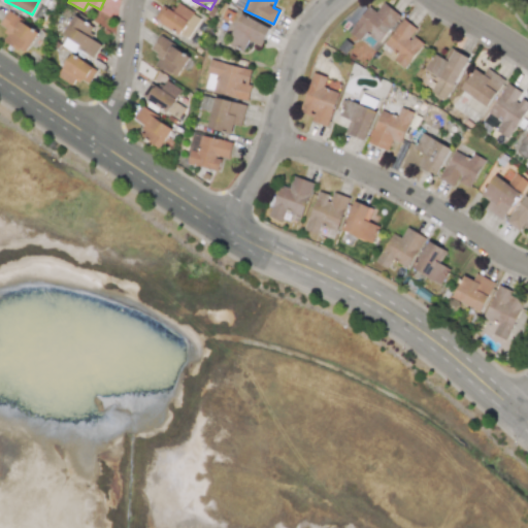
[(343,20),(351,27),(366,9),(360,2),(343,20)]
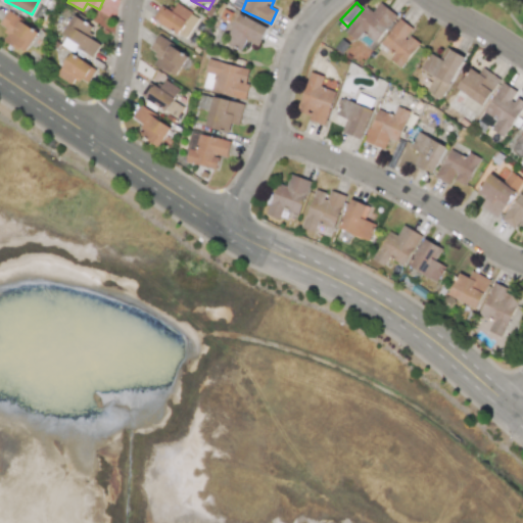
[(372,11),(366,6),(345,33),(357,41),(363,33),(375,43),(396,15),(380,2),(372,11)]
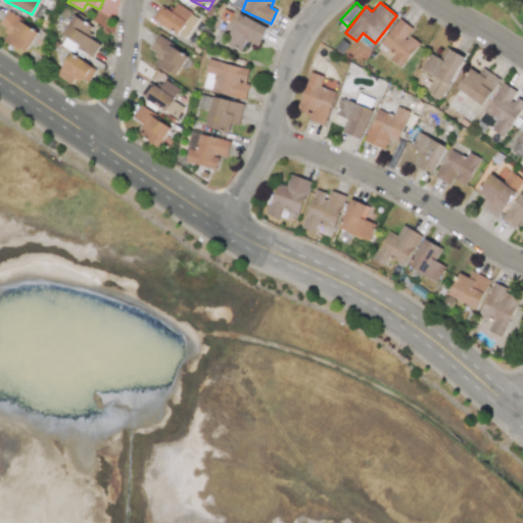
[(160,5),(152,19),(186,39),(199,16),(176,4),(172,11),(160,5)]
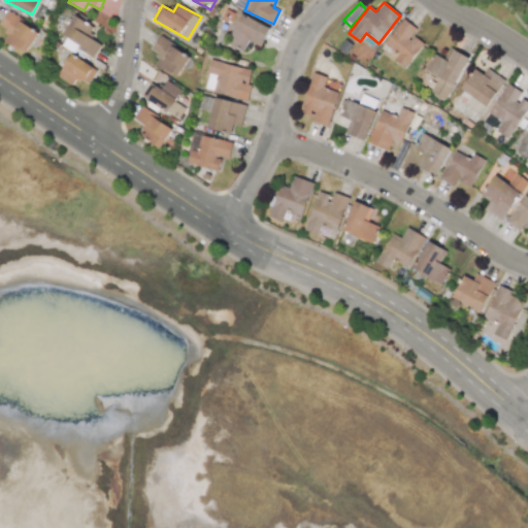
[(0,25),(7,29),(2,40),(26,54),(38,30),(6,12),(0,25)]
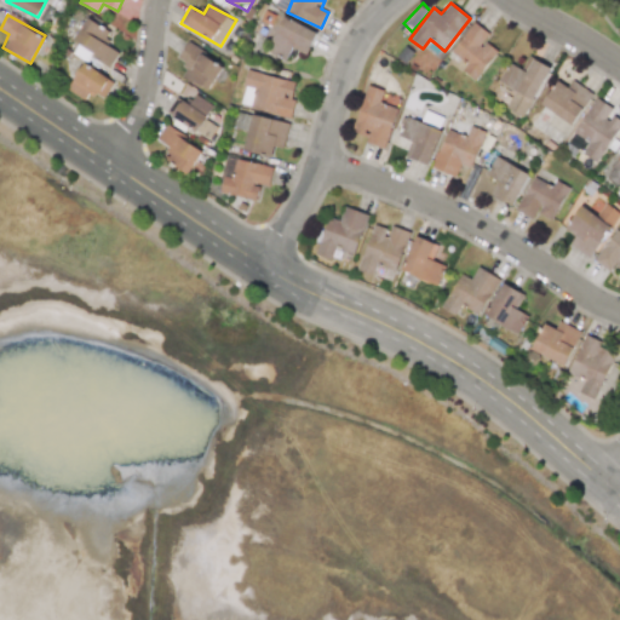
[(306,55),(316,32),(283,16),(267,51),(285,61),(291,47),(306,55)]
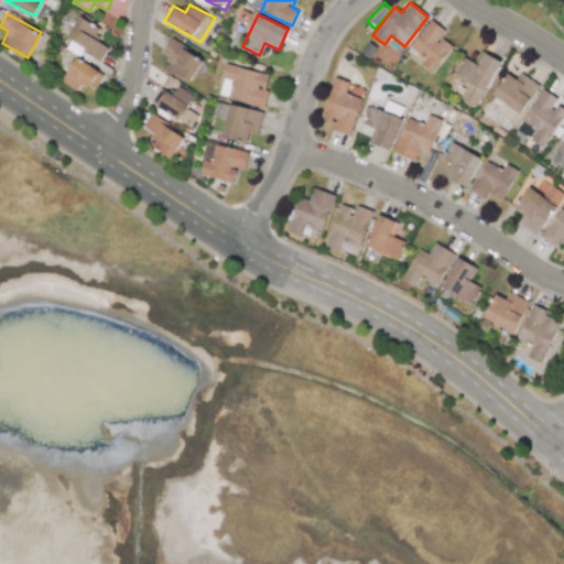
[(100,29),(79,17),(65,40),(100,60),(108,47),(95,40),(100,29)]
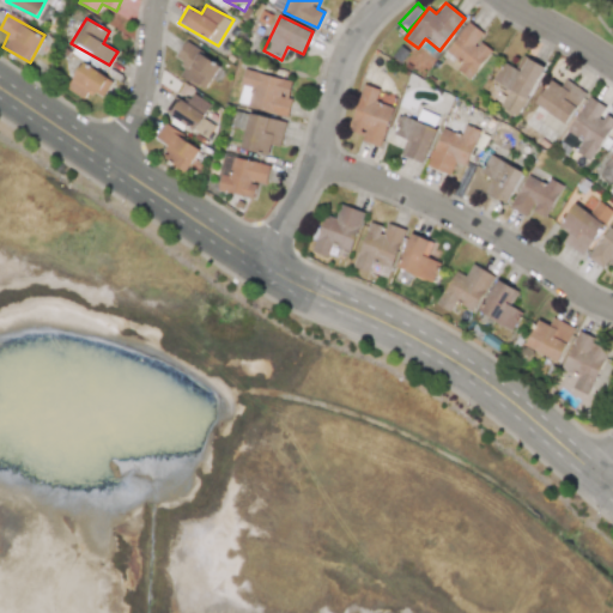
[(461,64),(456,70),(469,79),(491,50),(478,40),(484,34),(468,22),(445,52),(461,64)]
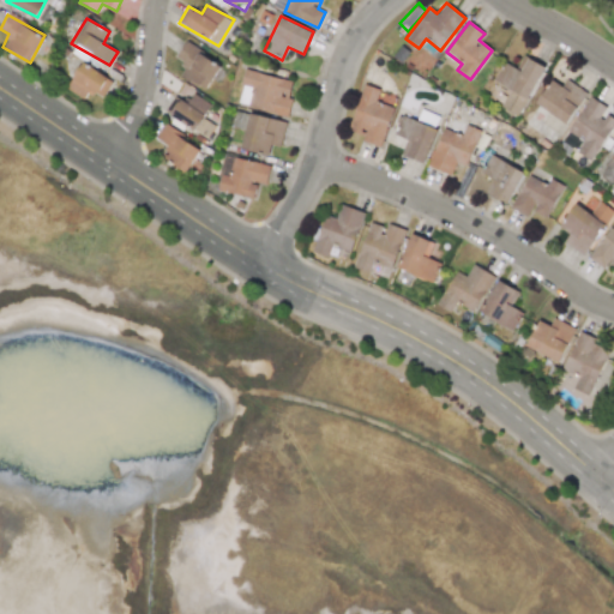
[(206,90),(221,64),(184,43),(175,59),(187,65),(181,76),(206,90)]
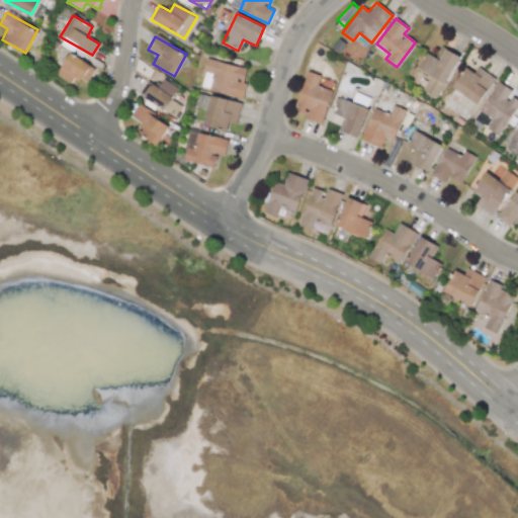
[(459,57),(441,48),(436,57),(426,52),(417,69),(430,76),(422,90),(437,98),(459,57)]
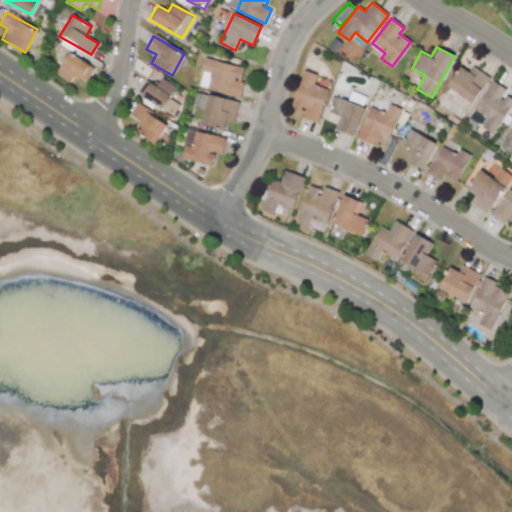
[(57,76),(71,81),(74,75),(87,80),(94,64),(66,53),(57,76)]
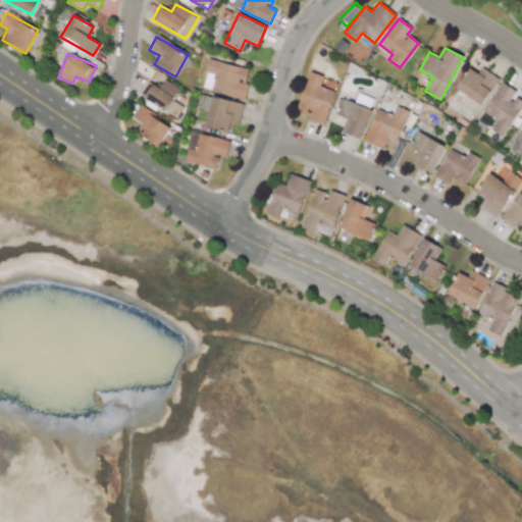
[(248,68),(208,59),(202,89),(245,98),(248,85),(245,84),(248,68)]
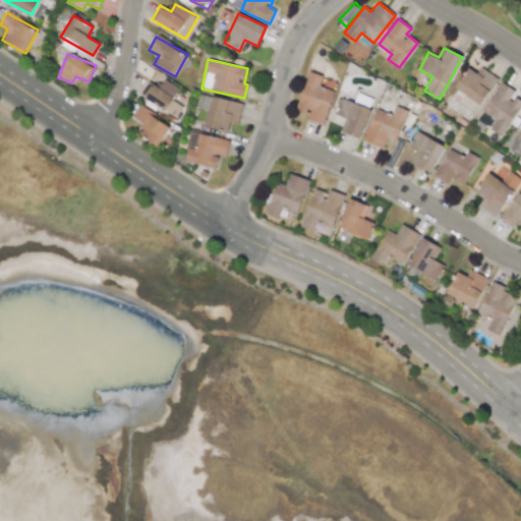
[(477,72),(467,67),(455,90),(482,105),(497,77),(479,67),(477,72)]
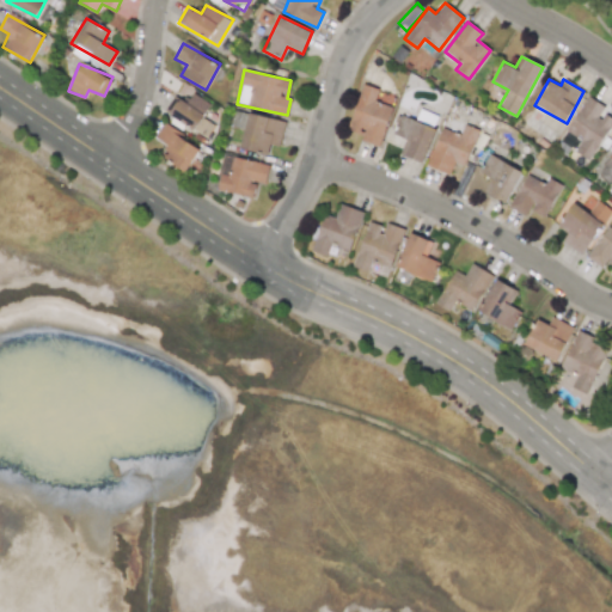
[(391,105),(374,102),(378,89),(361,84),(348,134),(381,144),(391,105)]
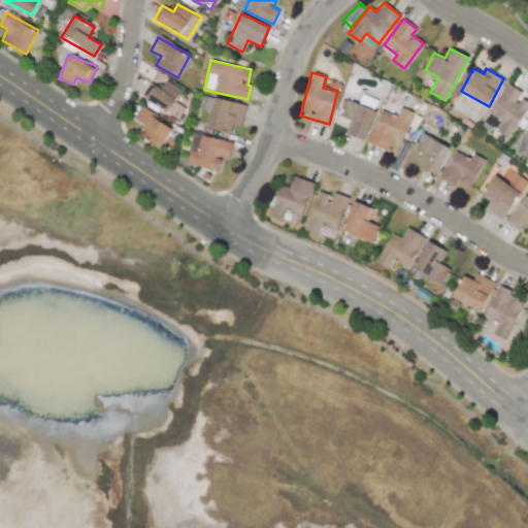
[(160,89),(155,85),(142,102),(158,112),(161,107),(177,119),(185,108),(174,101),(182,91),(166,80),(160,89)]
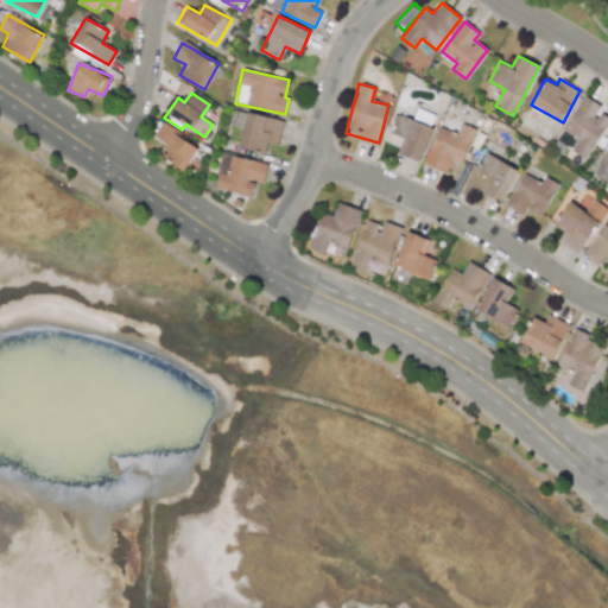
[(563,131),(577,140),(570,151),(586,159),(607,122),(607,116),(597,112),(601,106),(584,95),(563,131)]
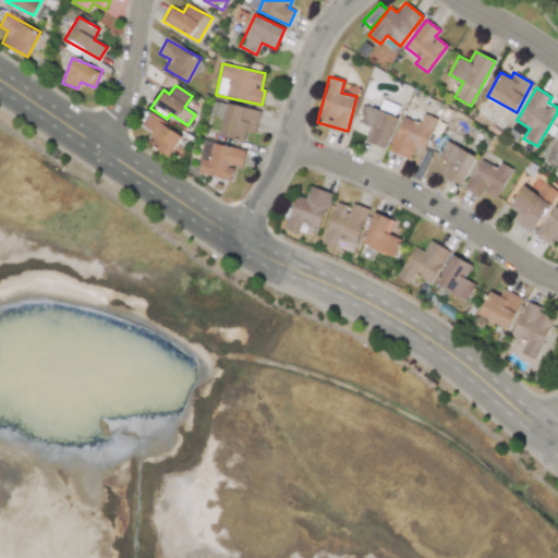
[(395,116),(399,106),(383,99),(378,109),(395,116)]
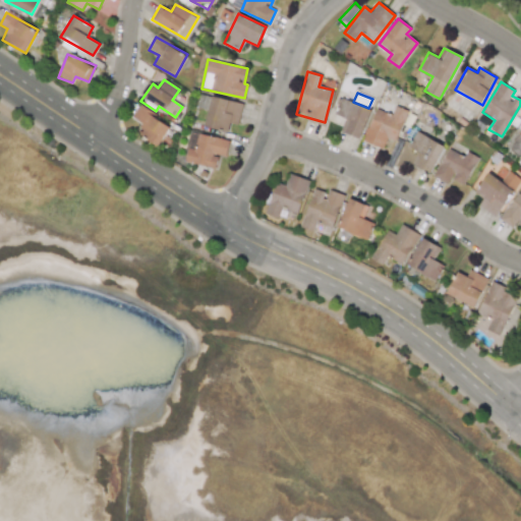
[(238,125),(242,103),(211,97),(206,127),(228,131),(230,123),(238,125)]
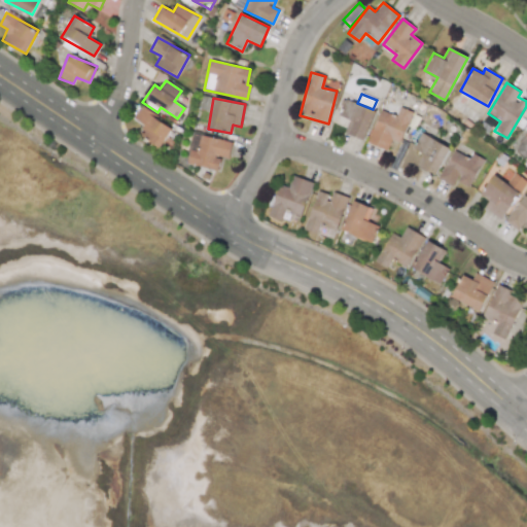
[(363,140),(375,111),(346,99),(339,116),(349,120),(344,133),(363,140)]
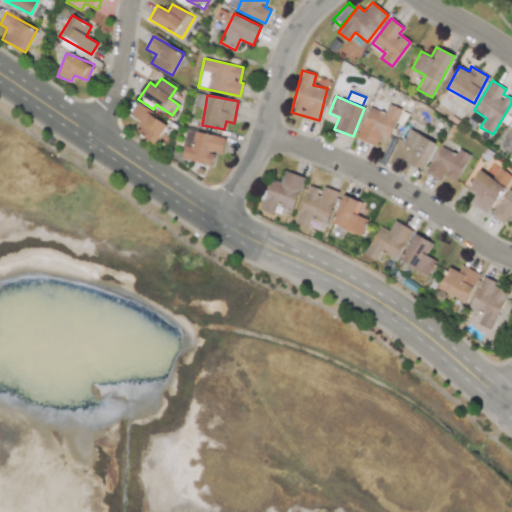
[(388,139),(401,109),(388,104),(385,113),(369,107),(356,138),(375,146),(380,135),(388,139)]
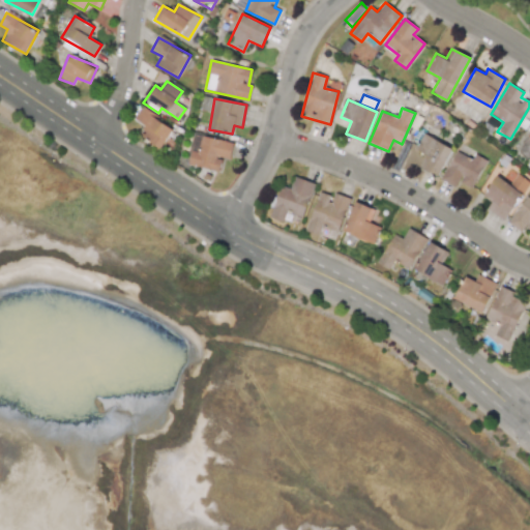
[(163,148),(174,125),(140,109),(135,120),(144,124),(138,137),(163,148)]
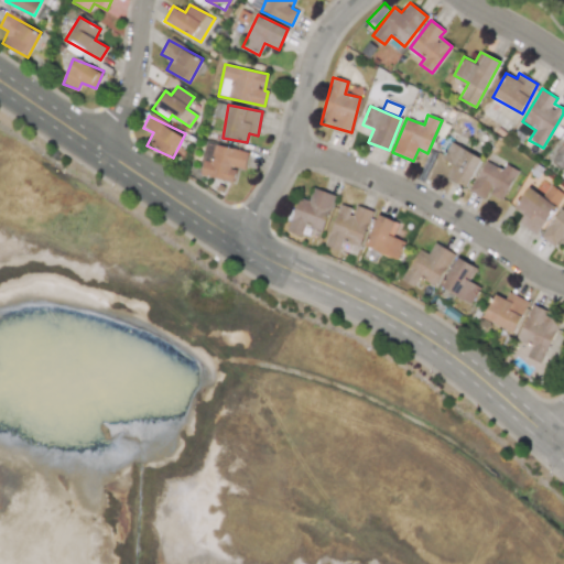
[(443,161),(452,164),(445,179),(467,187),(480,155),(451,143),(443,161)]
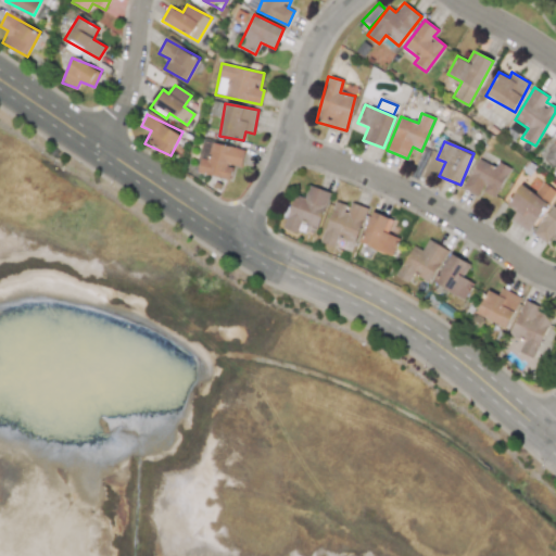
[(244,151),(212,142),(206,161),(200,159),(197,172),(229,180),(232,165),(240,167),(244,151)]
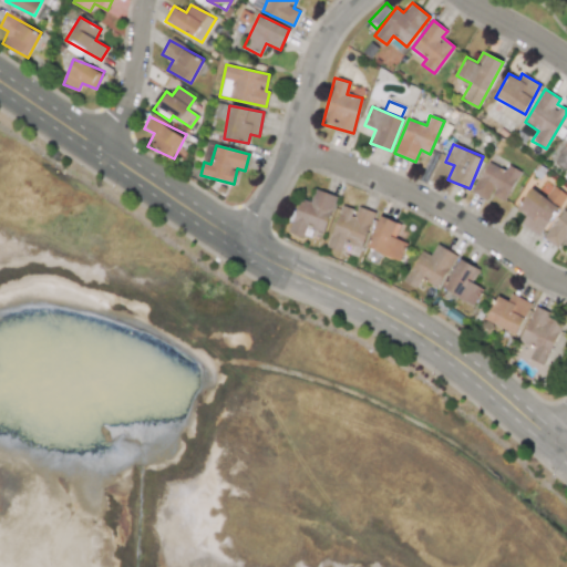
[(521,172),(507,165),(505,171),(487,162),(472,193),(486,200),(490,194),(504,202),(521,172)]
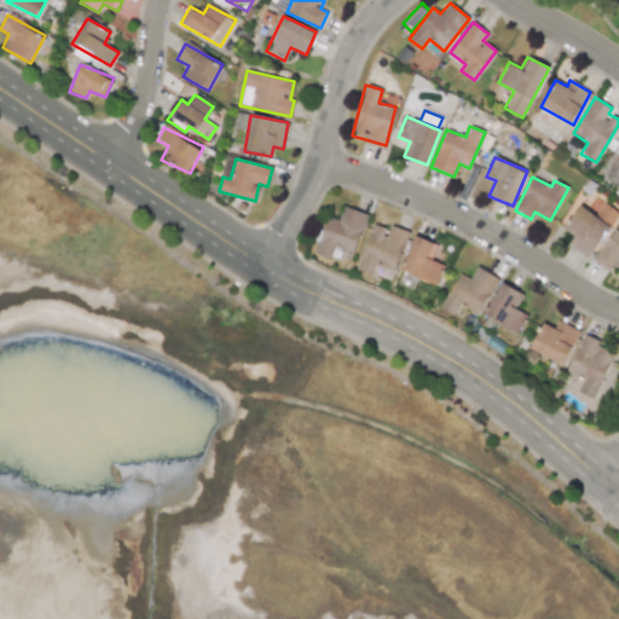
[(579,206),(563,229),(573,236),(568,244),(589,258),(618,213),(605,203),(595,217),(579,206)]
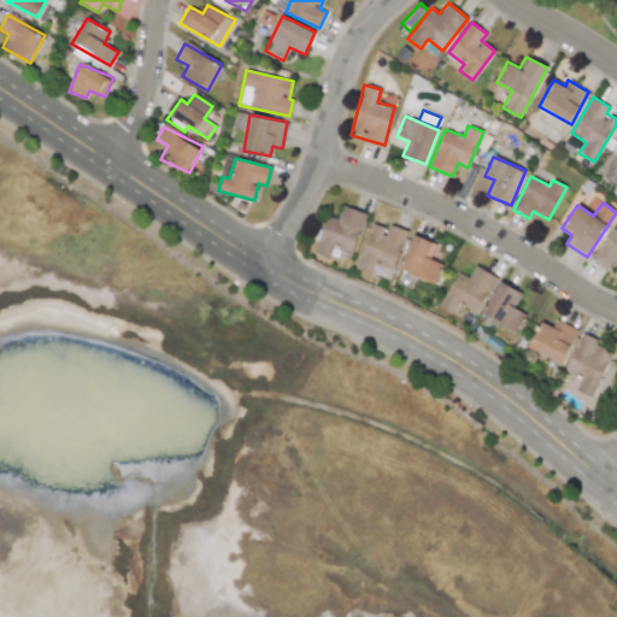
[(352,253),(366,215),(344,205),(338,219),(328,216),(313,252),(329,258),(334,247),(352,253)]
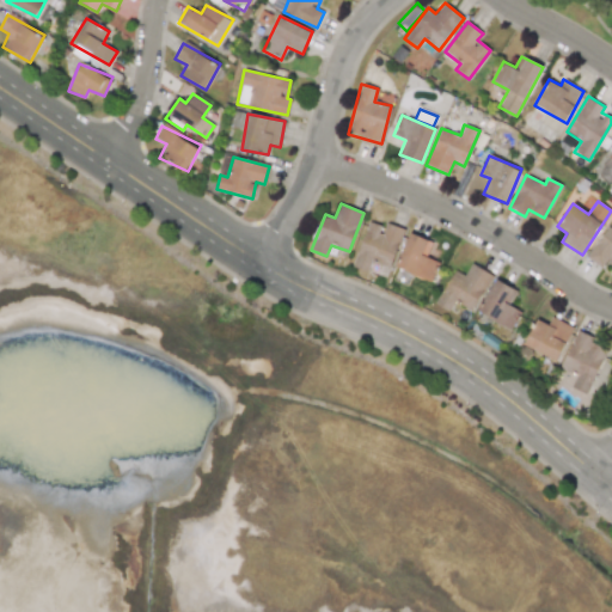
[(392,268),(403,228),(384,224),(384,226),(367,221),(354,268),(368,271),(372,262),(392,268)]
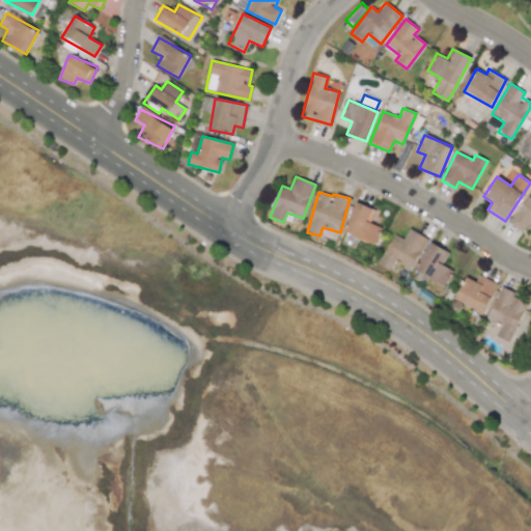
[(530,230),(530,198),(527,196),(509,223),(522,232),(526,227),(530,230)]
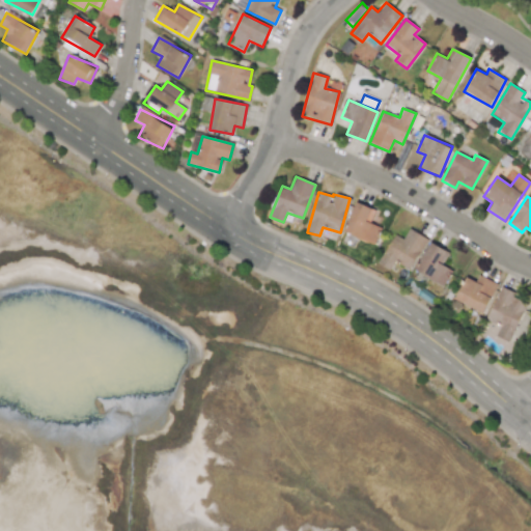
[(381,227),(370,223),(375,210),(355,202),(344,233),(375,244),(381,227)]
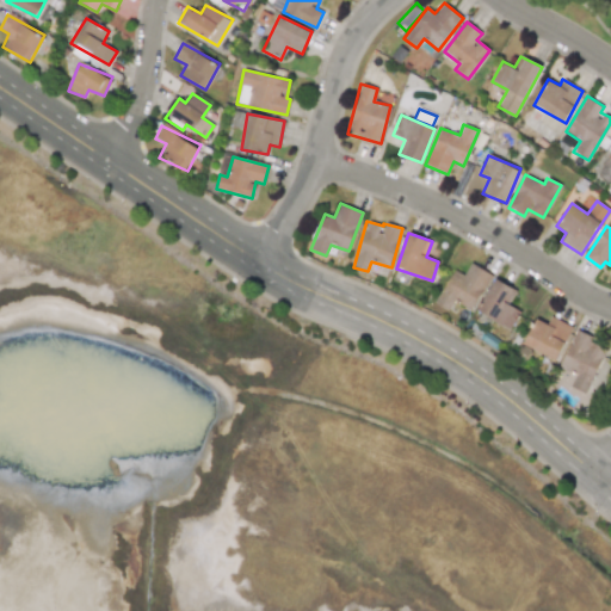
[(474,310),(491,273),(469,264),(464,275),(452,269),(437,304),(449,310),(454,302),(474,310)]
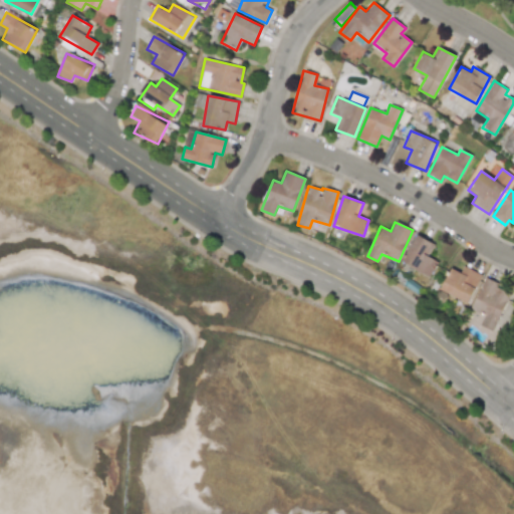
[(435,244),(417,234),(402,262),(429,277),(437,262),(428,256),(435,244)]
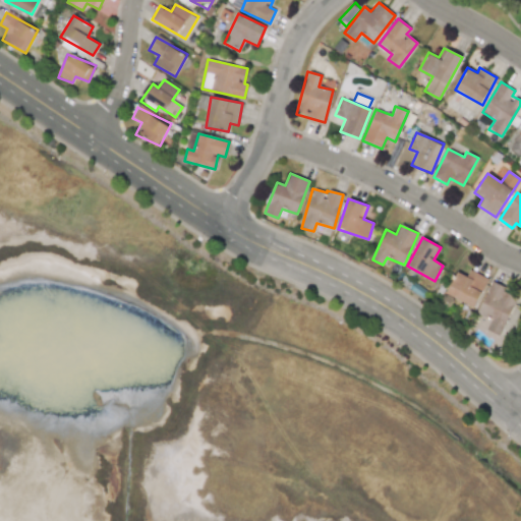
[(466,276),(458,272),(447,294),(474,307),(488,279),(470,270),(466,276)]
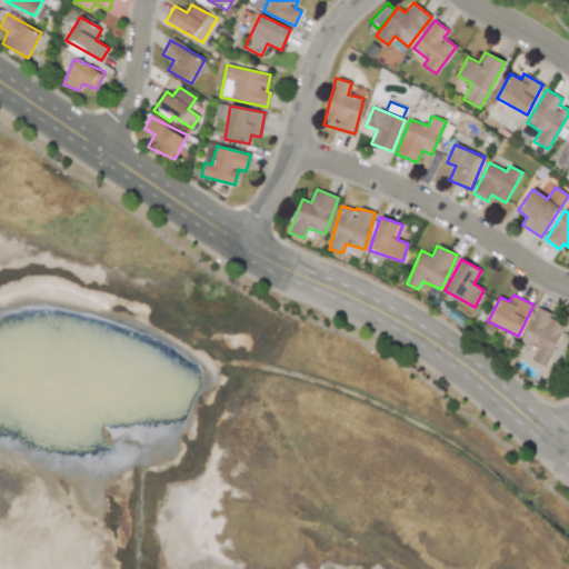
[(565,326),(551,319),(553,315),(537,307),(520,341),(536,349),(531,360),(546,367),(565,326)]
